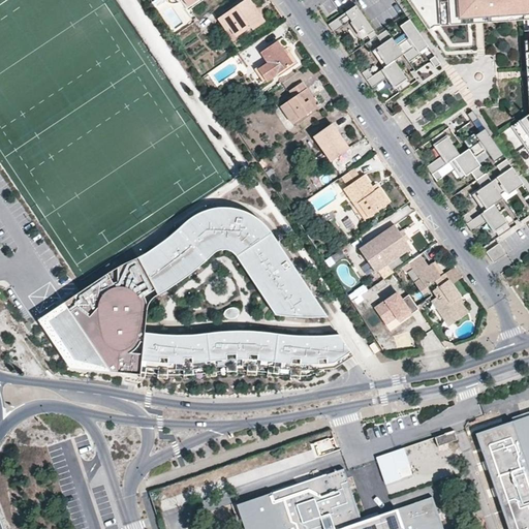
[(263,22),(248,0),(244,0),(218,18),(226,30),(230,27),(237,36),(250,27),(253,30),(263,22)]
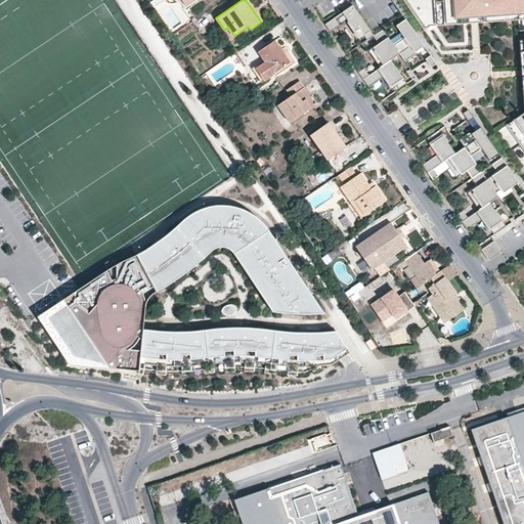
[(523,0),(403,0),(422,29),(430,24),(477,20),(519,17),(519,20),(522,68),(522,72),(523,75),(523,92),(523,112),(497,132),(523,168),(523,0)]
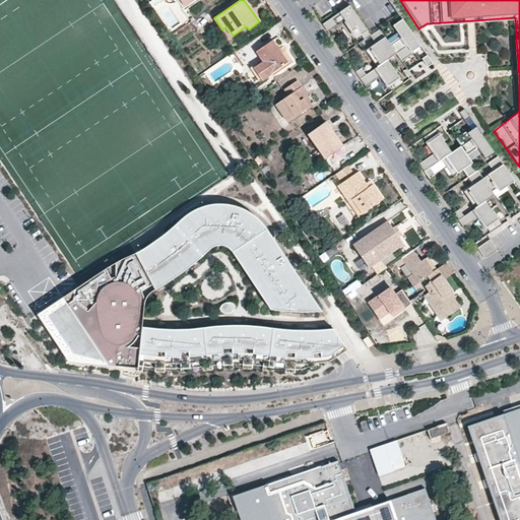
[(351,3),(327,17),(333,27),(346,19),(352,28),(359,25),(366,37),(373,35),(351,3)]
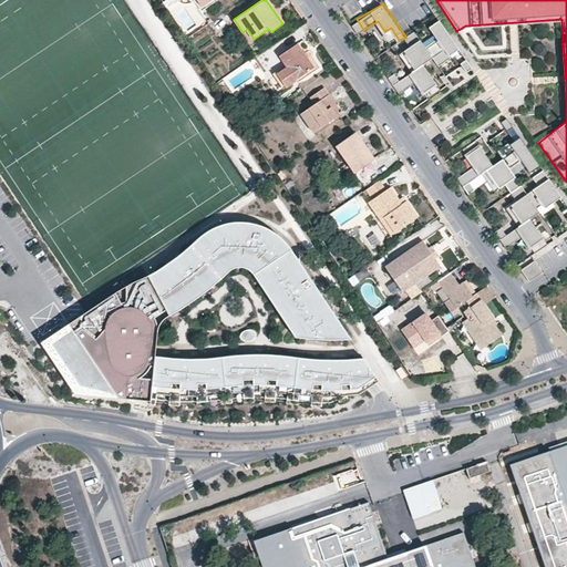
[(428,52),(414,32),(406,38),(412,45),(399,54),(411,71),(398,80),(394,74),(389,79),(399,94),(413,84),(425,101),(443,89),(423,61),(431,55),(439,65),(451,57),(445,48),(452,43),(439,24),(433,28),(442,42),(428,52)]
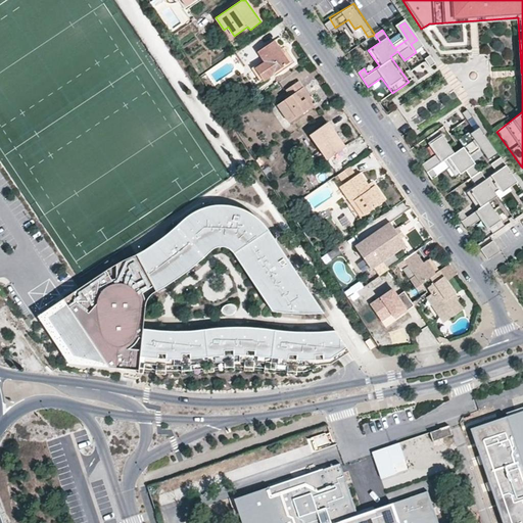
[(224,30),(222,31),(230,43),(250,30),(247,27),(234,36),(228,27),(224,30)]
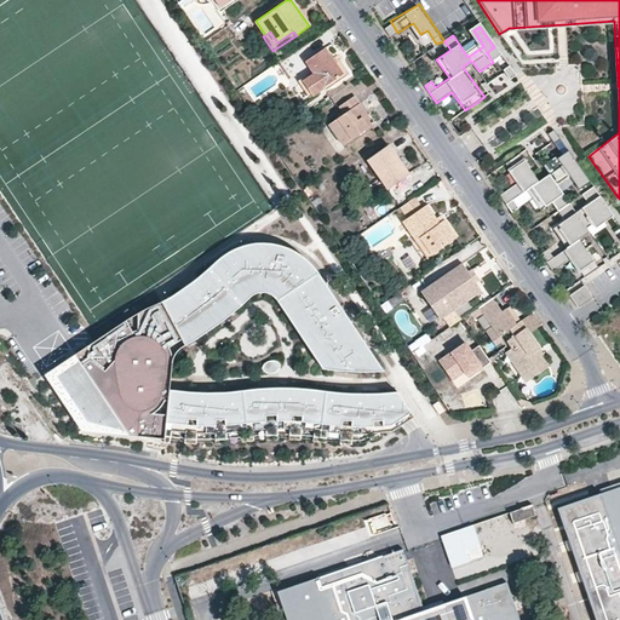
[(325,49),(306,61),(315,74),(303,82),(311,93),(342,74),(331,59),(325,49)]
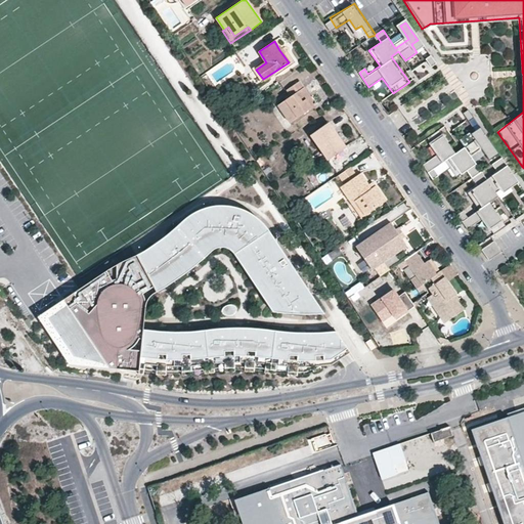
[(430,55),(426,58),(431,67),(436,63),(430,55)]
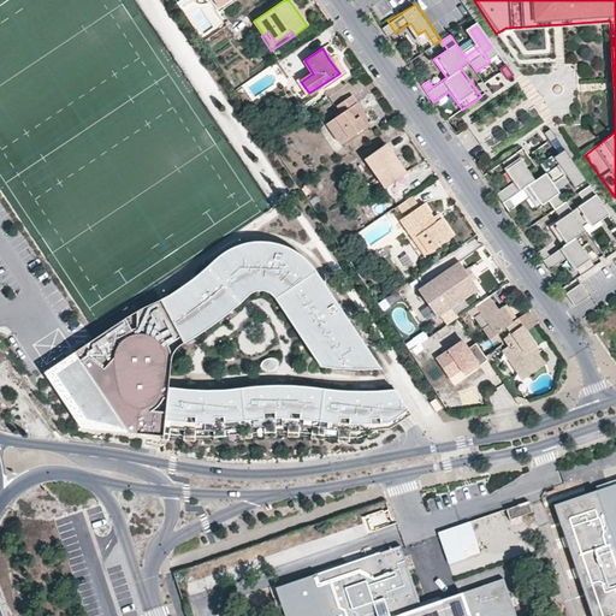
[(337,106),(342,112),(327,124),(341,143),(365,126),(356,113),(361,111),(351,96),(337,106)]
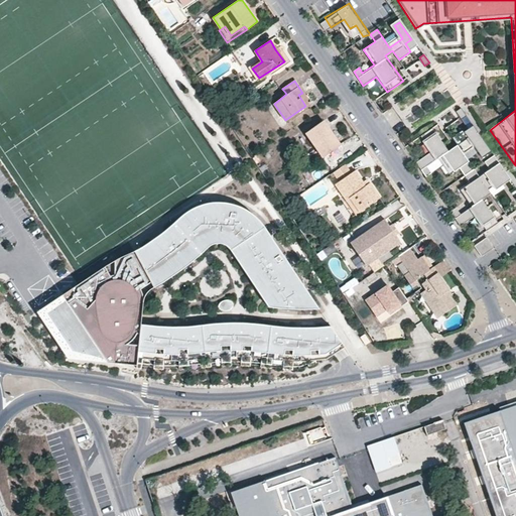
[(302,93),(298,95),(305,106),(309,103),(302,93)]
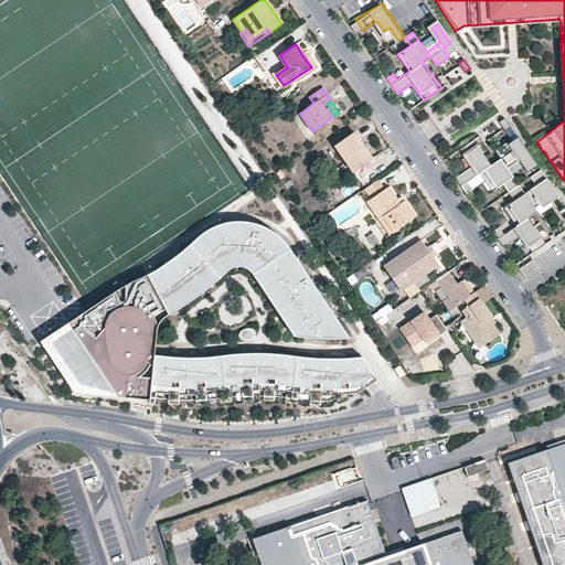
[(504,118),(499,121),(504,130),(510,127),(504,118)]
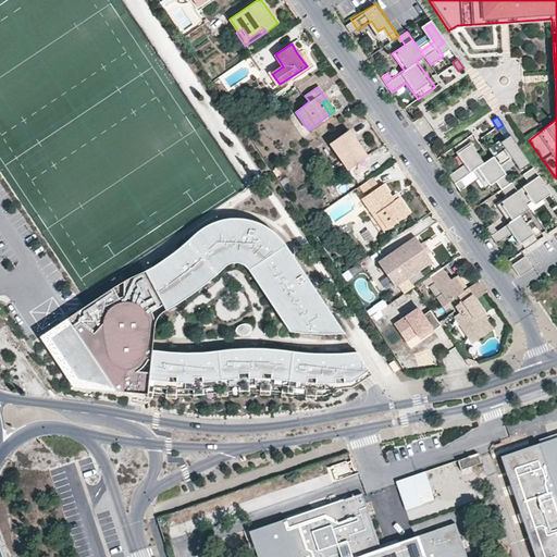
[(348,170),(367,156),(349,131),(330,144),(348,170)]
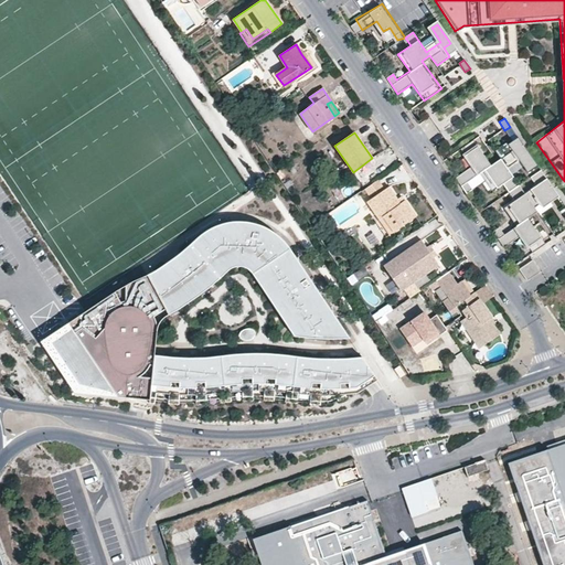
[(492,147),(501,160),(518,150),(529,168),(536,162),(521,139),(512,145),(508,137),(492,147)]
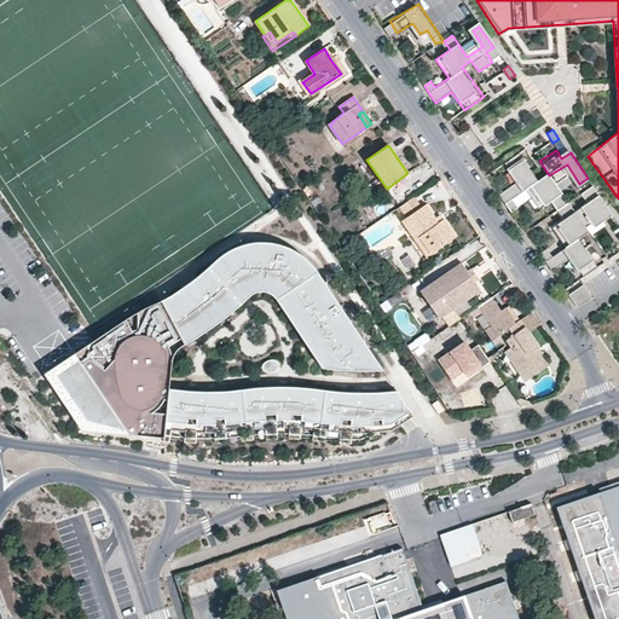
[(516,181),(499,194),(515,215),(524,208),(516,197),(526,190),(539,208),(550,201),(556,210),(567,203),(549,175),(538,184),(516,154),(503,163),(516,181)]
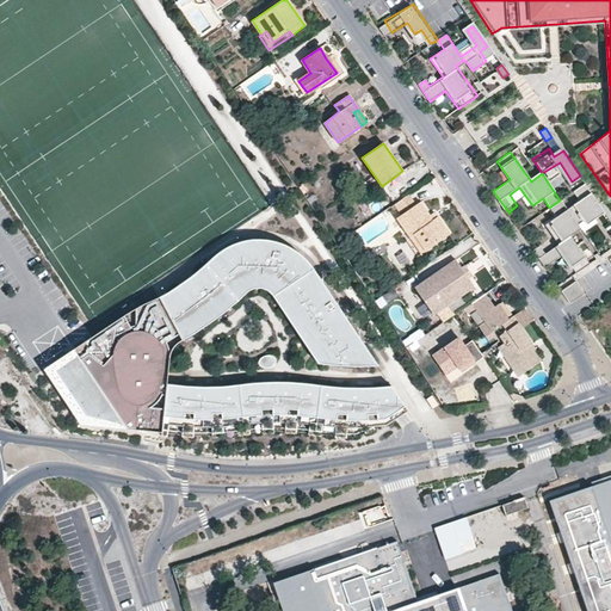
[(598,211),(582,189),(578,191),(584,199),(566,210),(560,201),(549,208),(555,217),(547,223),(560,244),(547,253),(542,247),(537,250),(547,265),(565,253),(575,270),(587,263),(567,230),(598,211)]
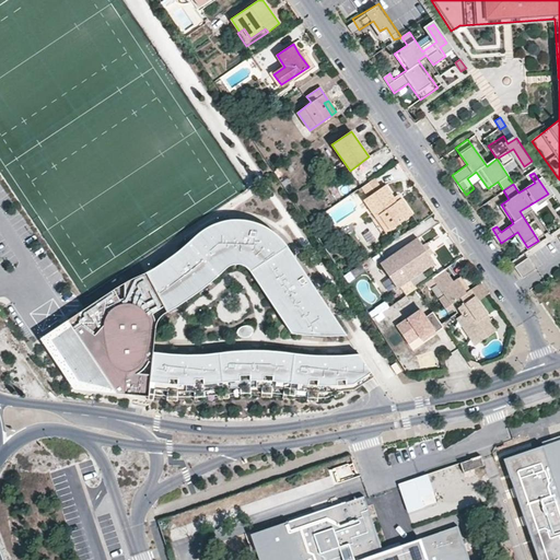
[(384,185),(380,188),(373,178),(358,188),(361,193),(364,190),(369,196),(364,199),(376,217),(387,232),(411,213),(400,198),(396,201),(392,197),(384,185)]
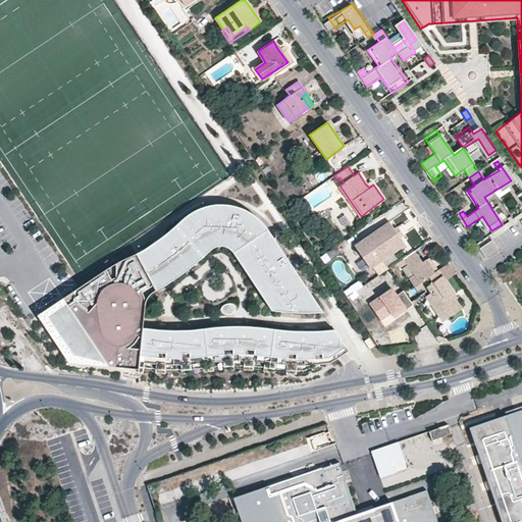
[(351,202),(347,205),(356,218),(361,216),(351,202)]
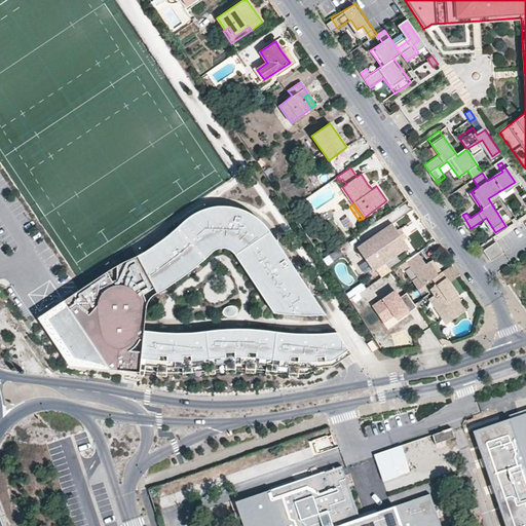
[(151,250),(138,257),(158,294),(195,267),(205,258),(211,252),(219,249),(226,250),(232,252),(274,312),(323,316),(260,221),(247,214),(238,210),(228,209),(218,209),(204,210),(196,214),(187,220),(178,225),(170,237),(158,245),(151,250)]
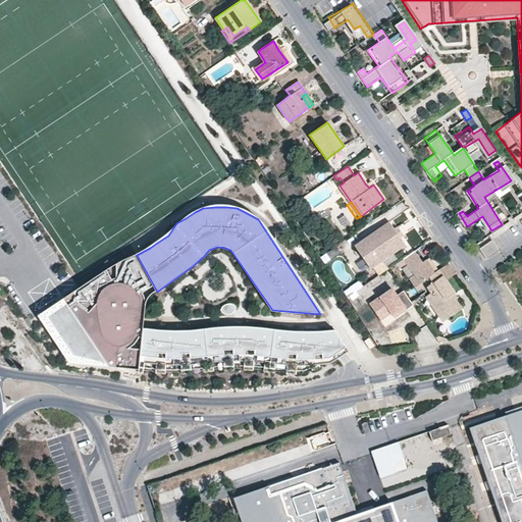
[(394,228),(388,221),(362,240),(354,246),(369,268),(377,263),(405,245),(400,238),(394,228)]
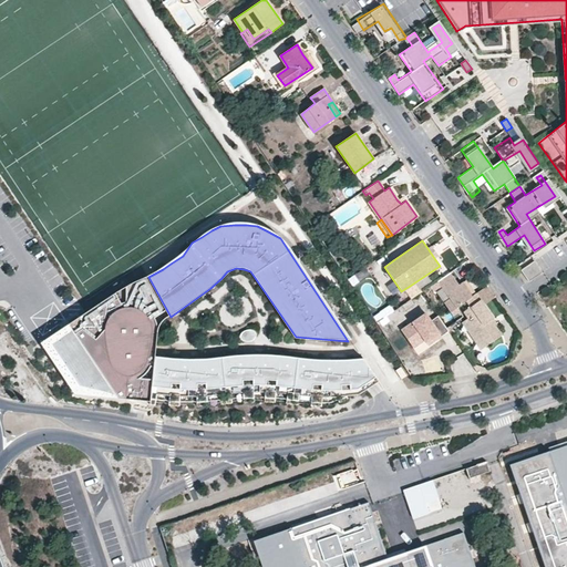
[(434,258),(437,255),(431,245),(428,248),(434,258)]
